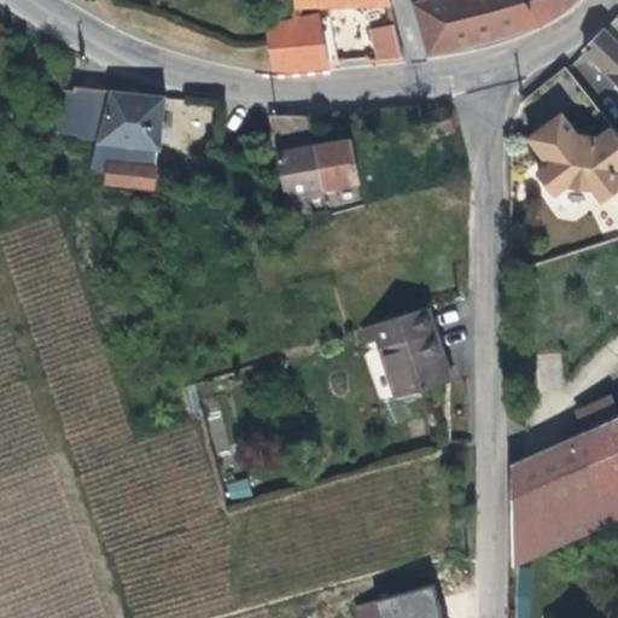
[(266,27),(275,71),(332,65),(318,4),(390,4),(389,0),(296,0),(298,19),(266,27)]
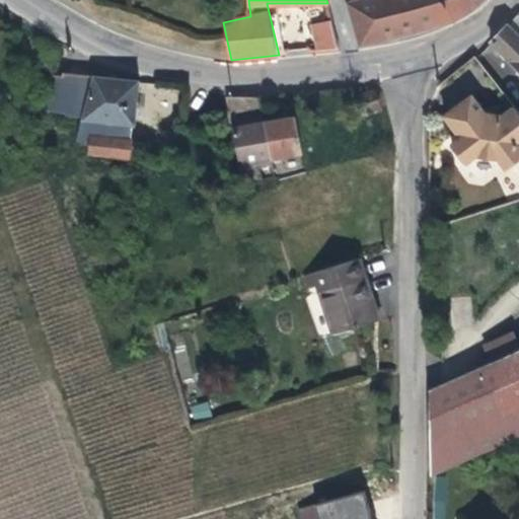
[(361,0),(348,4),(361,47),(457,19),(482,3),(478,0),(361,0)]
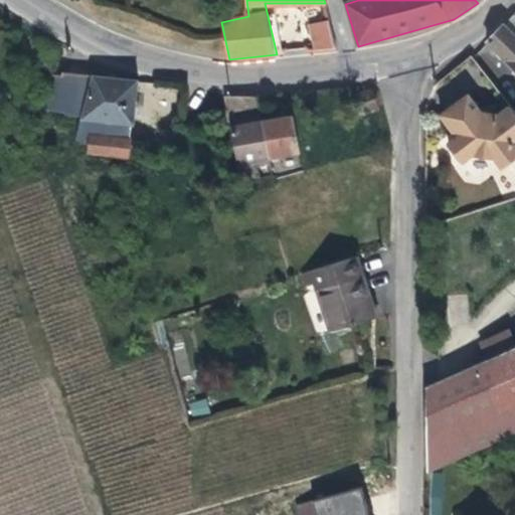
[(514,12),(502,24),(514,38),(514,12)]
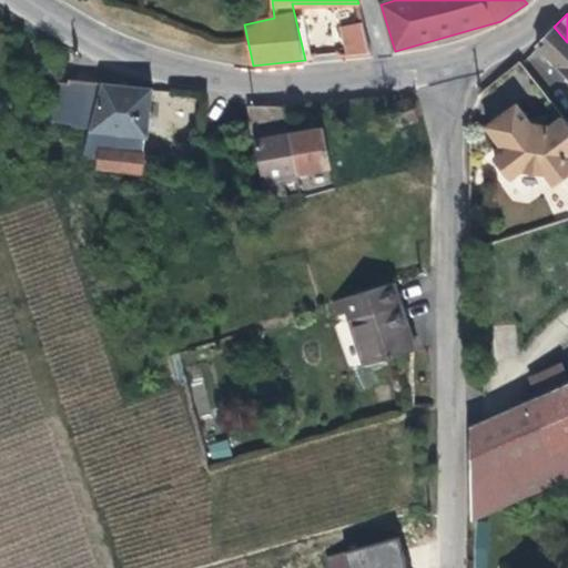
[(372,52),(363,23),(344,28),(353,54),(372,52)]
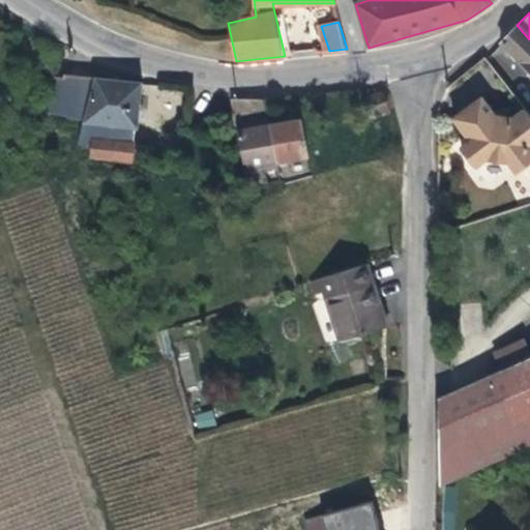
[(529,39),(517,25),(501,38),(529,72),(529,39)]
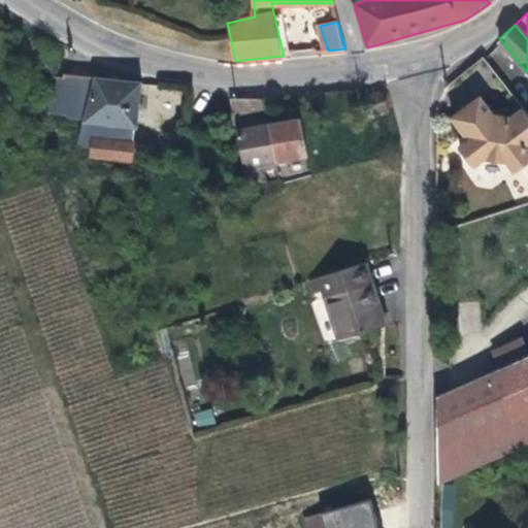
[(61,73),(55,73),(50,110),(83,119),(77,144),(92,145),(92,138),(130,142),(131,128),(135,129),(139,81),(61,71),(61,73)]
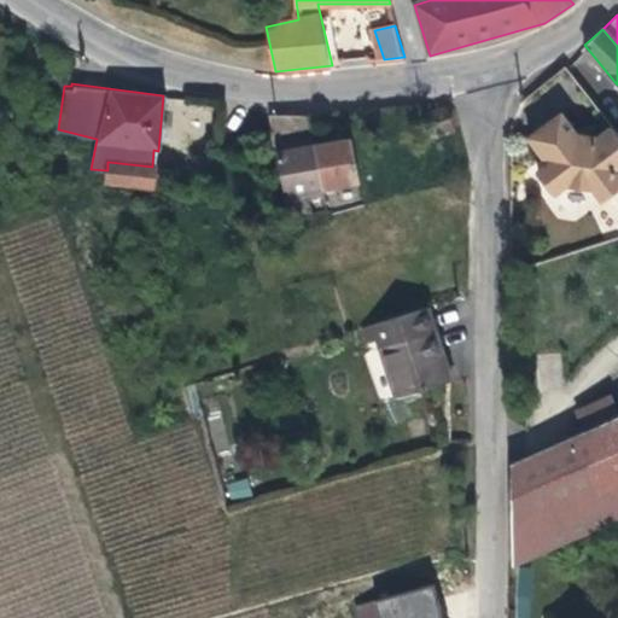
[(168,100),(165,130),(208,134),(210,104),(168,100)]
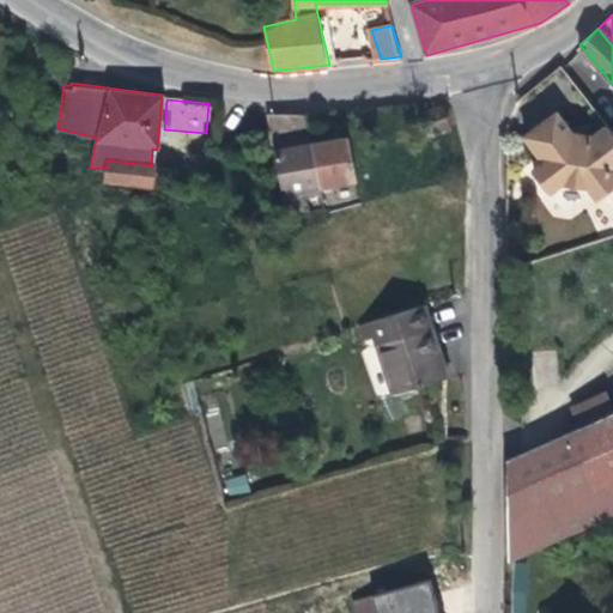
[(612,140),(601,125),(592,133),(566,129),(552,110),(520,134),(538,162),(528,170),(545,192),(557,183),(583,188),(593,202),(612,187),(612,181),(610,176),(612,173),(612,140)]
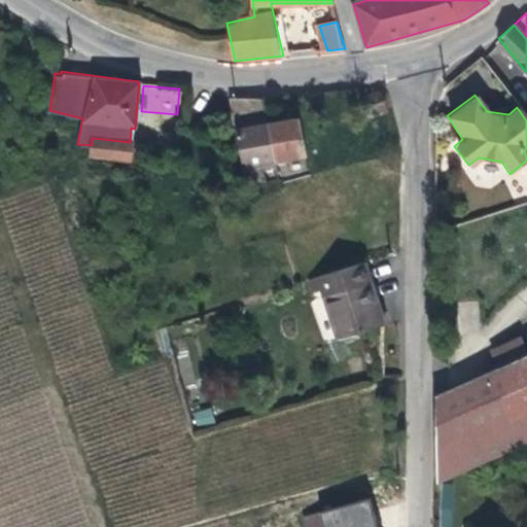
[(262,167),(275,165),(275,160),(269,125),(264,97),(229,96),(239,165),(241,165),(243,183),(264,179),(262,167)]
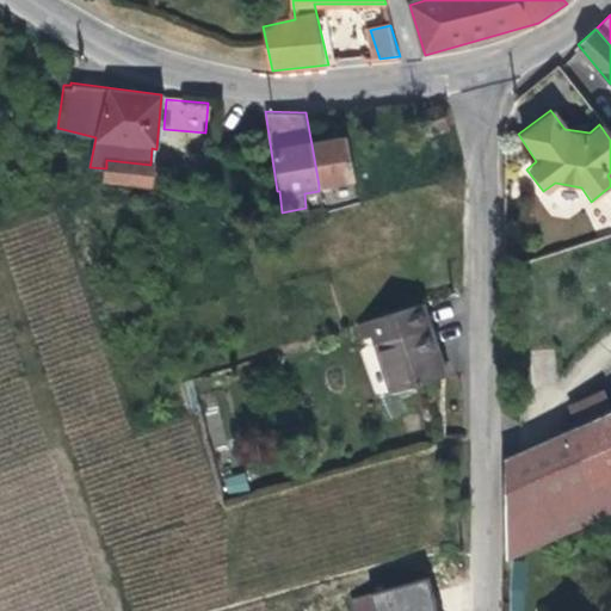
[(319,185),(355,179),(349,139),(312,144),(319,185)]
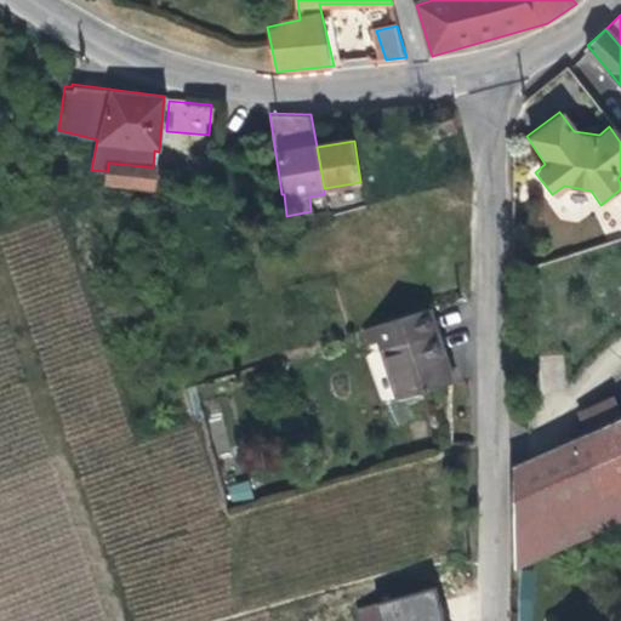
[(151,189),(153,167),(108,163),(108,171),(106,184),(151,189)]
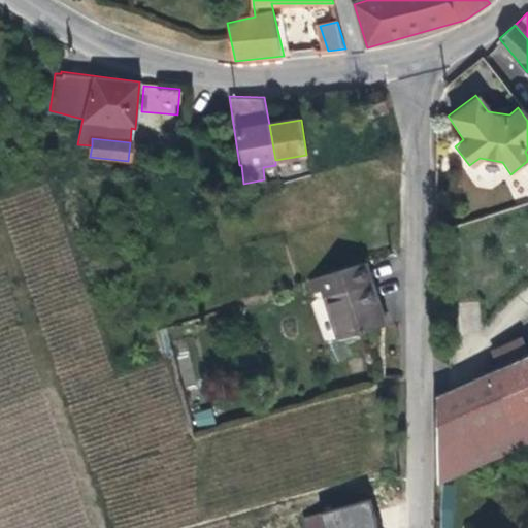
[(383,326),(381,320),(362,262),(304,281),(308,295),(321,291),(331,325),(337,323),(342,338),(381,326),(383,326)]
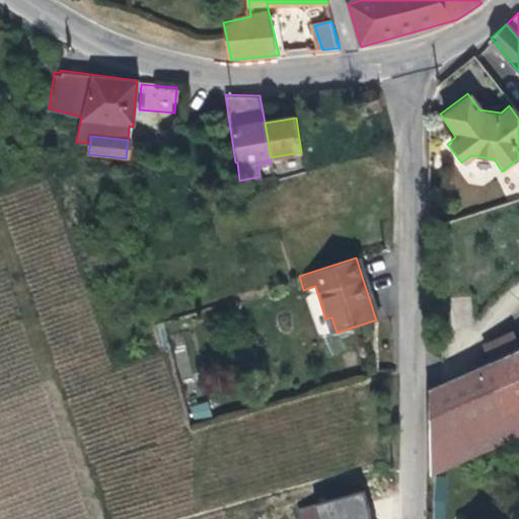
[(330,335),(337,332),(331,317),(325,319),(330,335)]
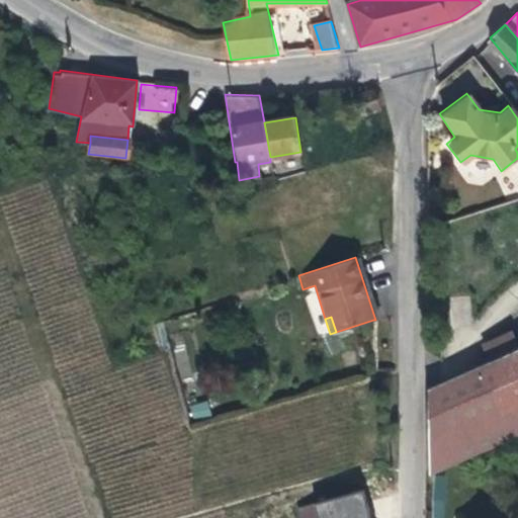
[(491,338),(499,354),(517,345),(517,326),(517,325),(491,338)]
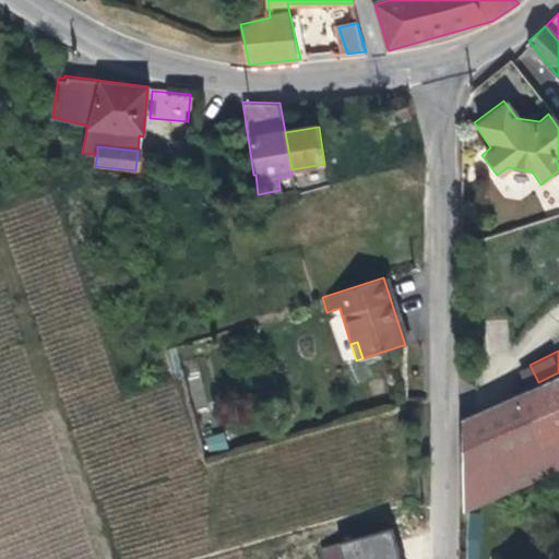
[(477,464),(467,480),(466,508),(558,465),(558,372),(538,382),(474,414),(488,459),(477,464)]
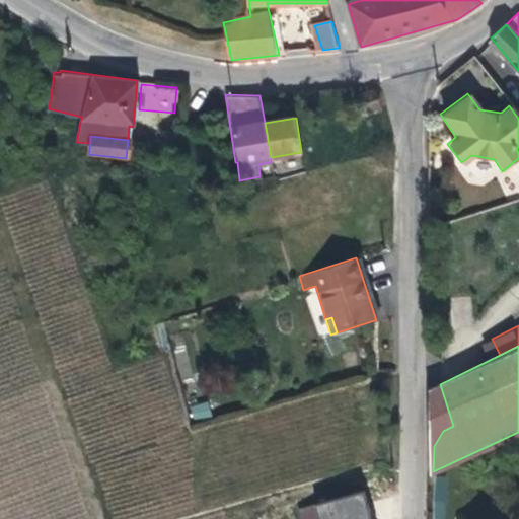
[(209,403),(189,404),(190,419),(210,418),(209,403)]
